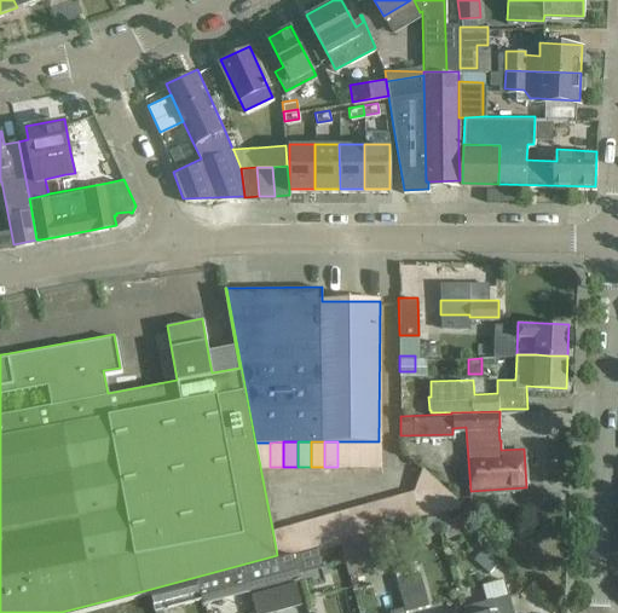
[(338,441),(338,467),(352,467),(352,441),(338,441)]
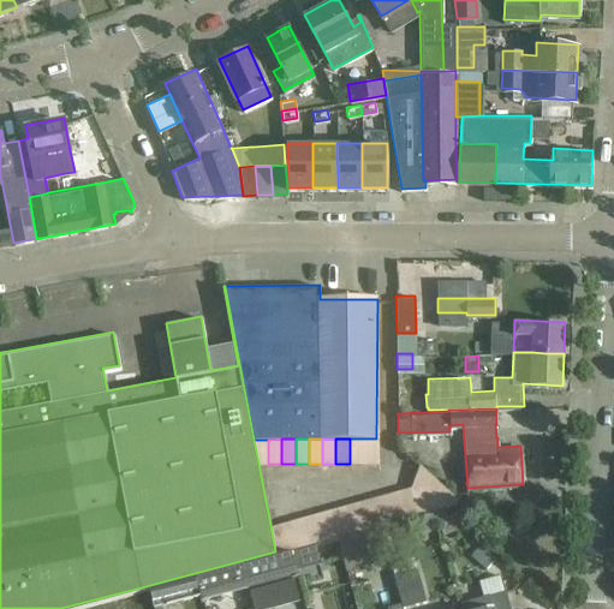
[(350,439),(350,464),(363,464),(363,439),(350,439)]
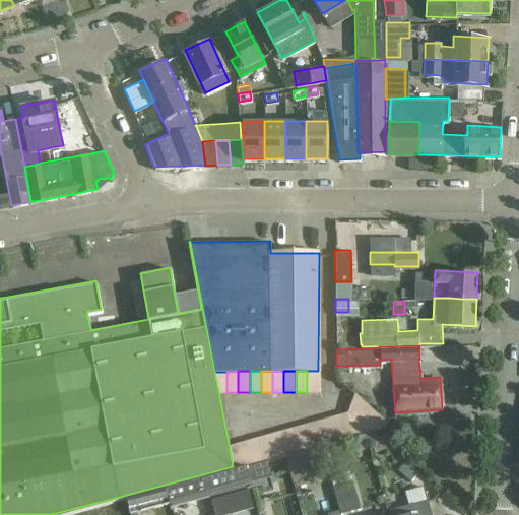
[(307,371),(307,392),(318,391),(318,371),(307,371)]
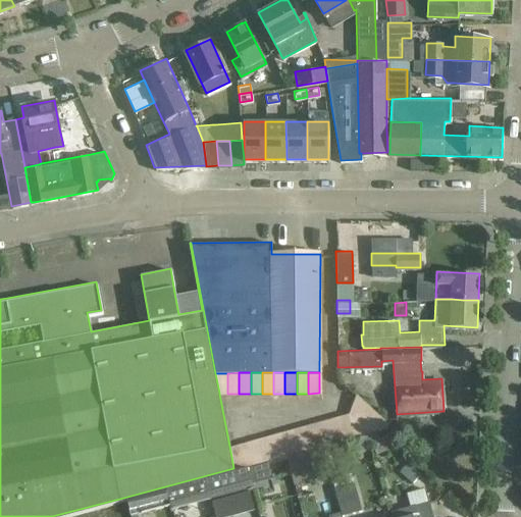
[(352,434),(388,425),(392,424),(388,421),(355,390),(347,413),(352,434)]
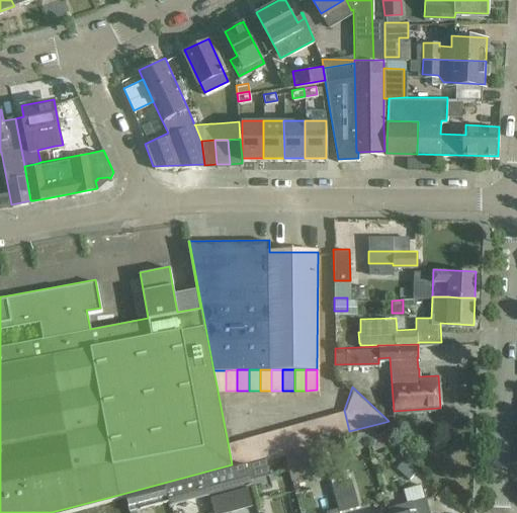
[(338,435),(349,431),(344,410),(332,413),(338,435)]
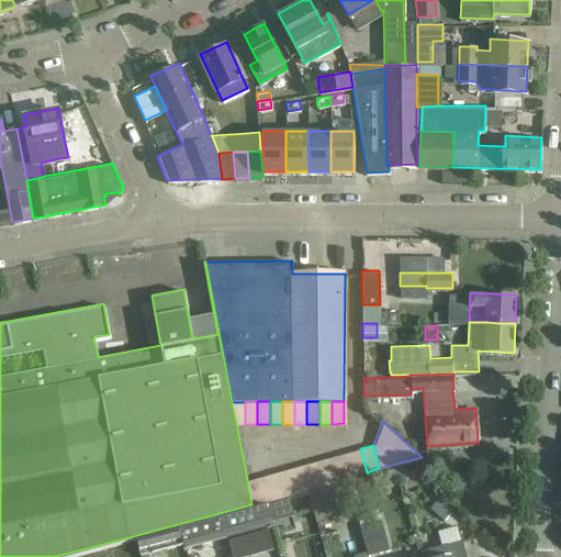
[(360,448),(348,453),(354,476),(367,472),(360,448)]
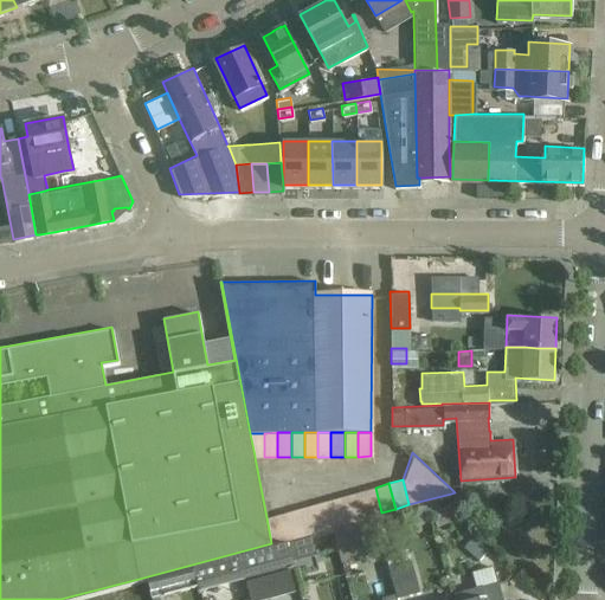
[(375,488),(361,491),(368,516),(381,513),(375,488)]
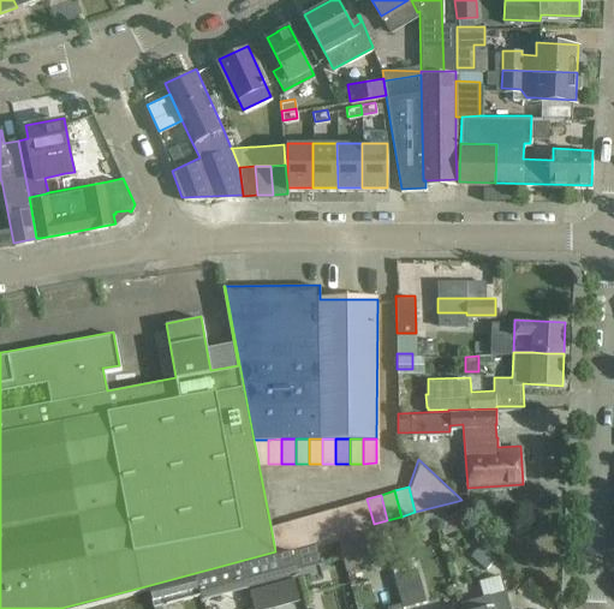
[(374,524),(367,499),(353,502),(359,527),(374,524)]
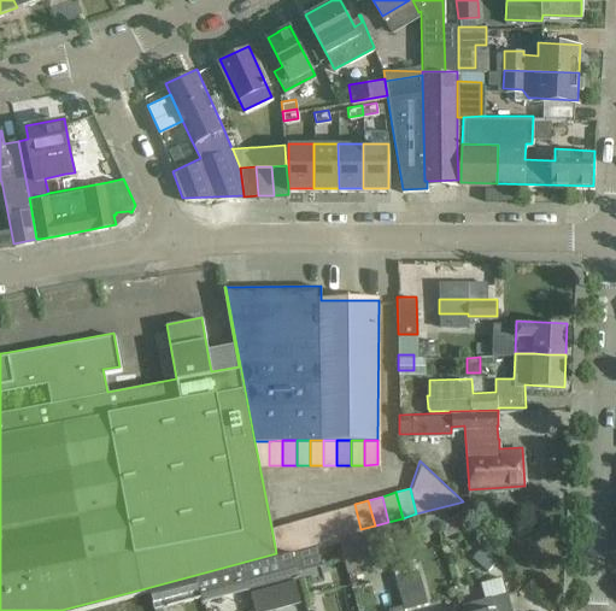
[(355,504),(340,507),(347,533),(361,529),(355,504)]
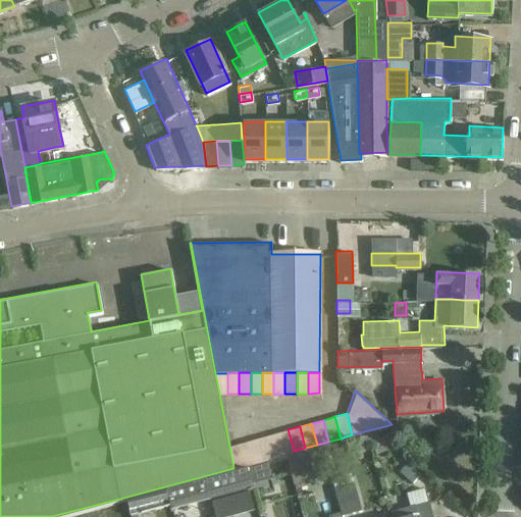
[(294,451),(288,429),(276,432),(281,454),(294,451)]
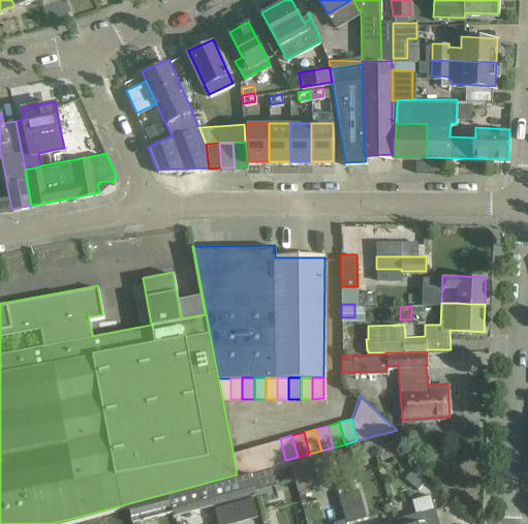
[(380,435),(372,438),(375,451),(390,445),(381,438),(380,435)]
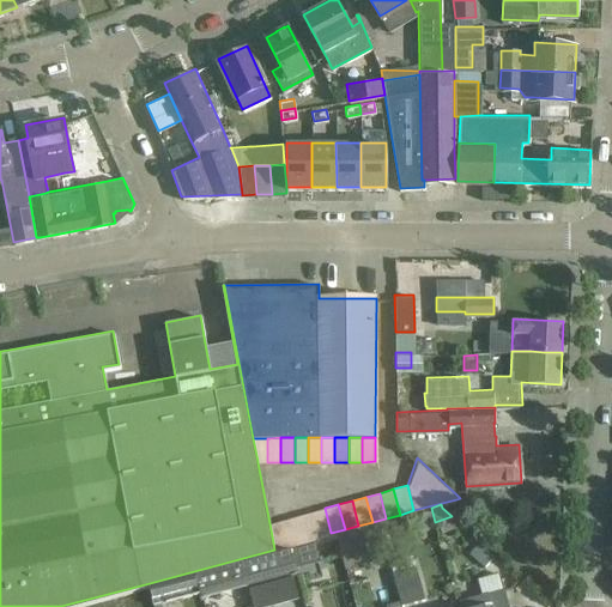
[(325,508),(310,511),(317,538),(331,533),(325,508)]
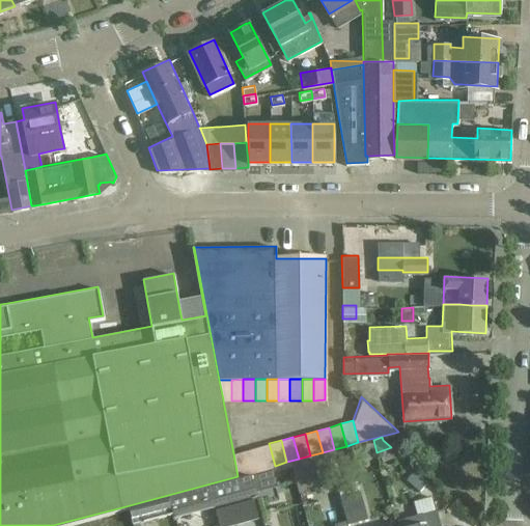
[(372,441),(359,444),(363,458),(377,453),(372,441)]
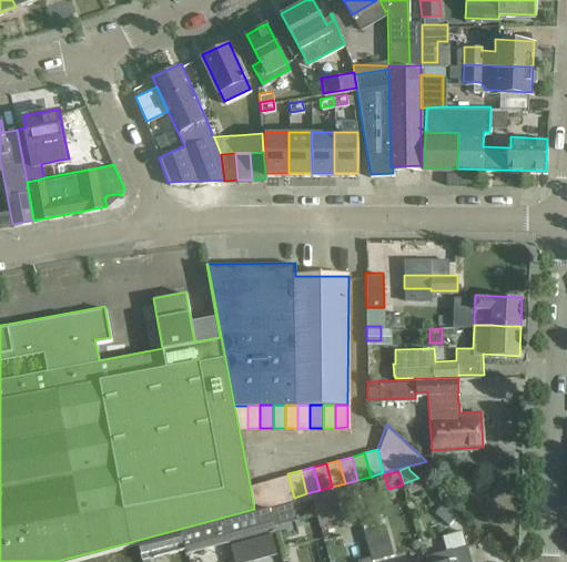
[(287,473),(275,478),(282,501),(294,498),(287,473)]
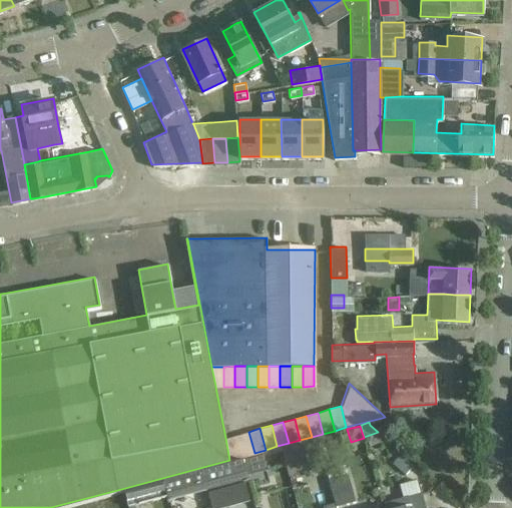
[(248,432),(236,435),(242,456),(254,453),(248,432)]
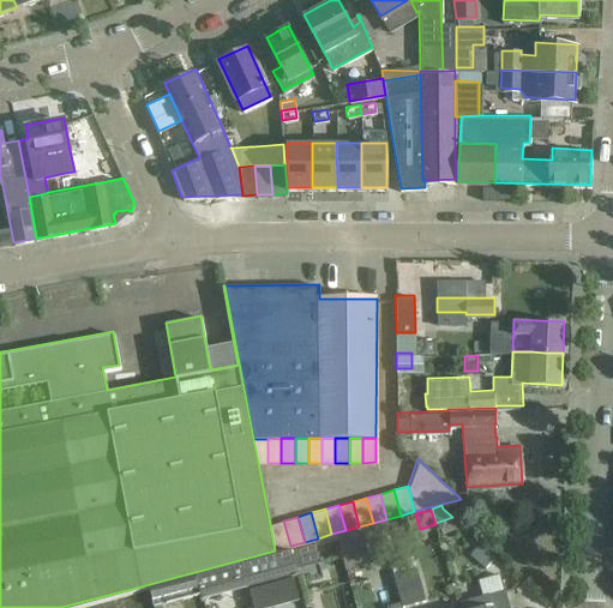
[(290,546),(283,521),(270,524),(275,551),(289,546),(290,546)]
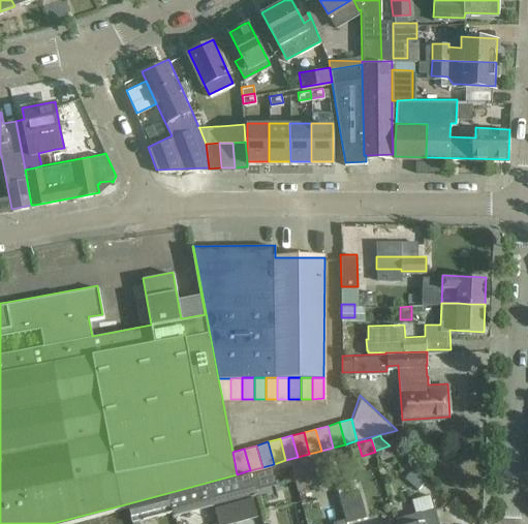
[(333,480),(325,453),(291,461),(298,488),(333,480)]
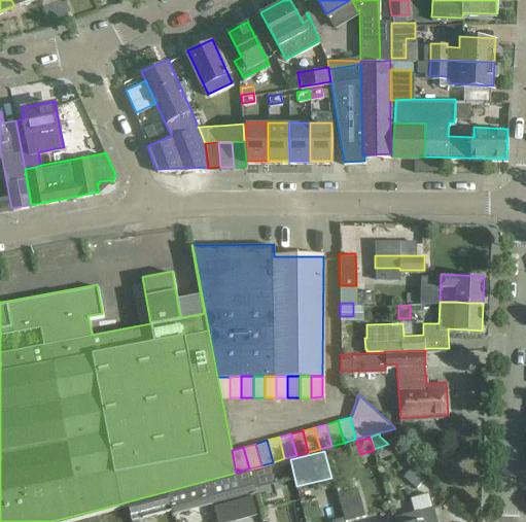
[(402,474),(416,485),(423,476),(410,465),(402,474)]
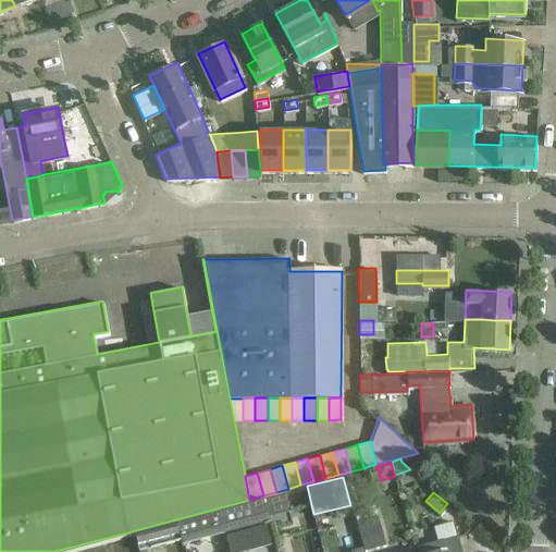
[(249,500),(218,507),(223,528),(268,516),(262,495),(249,500)]
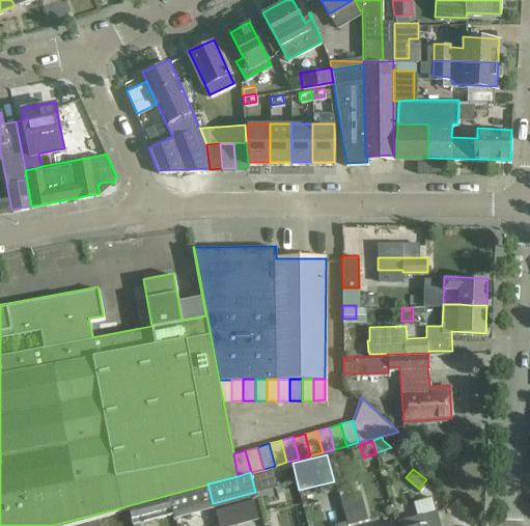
[(213,503),(207,483),(167,495),(172,513),(172,515),(213,503)]
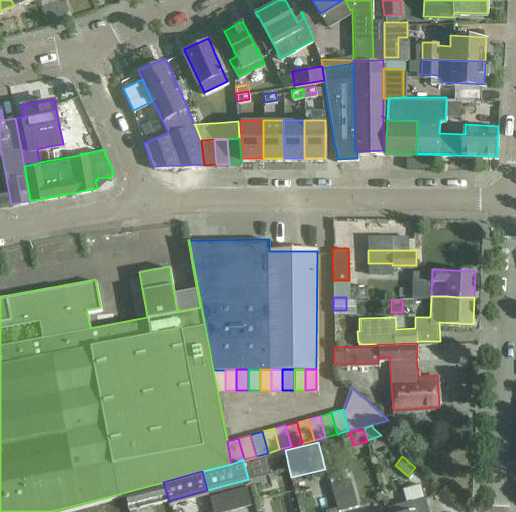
[(357,503),(350,476),(331,481),(338,508),(357,503)]
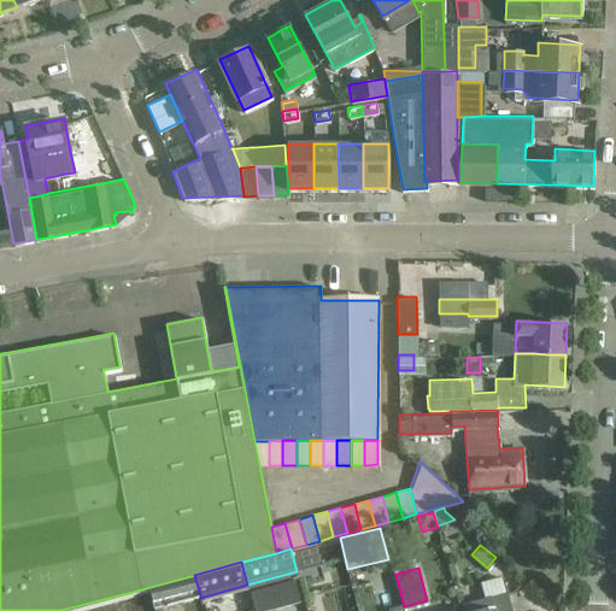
[(154,610),(162,610),(160,605),(200,595),(194,575),(164,583),(150,588),(154,610)]
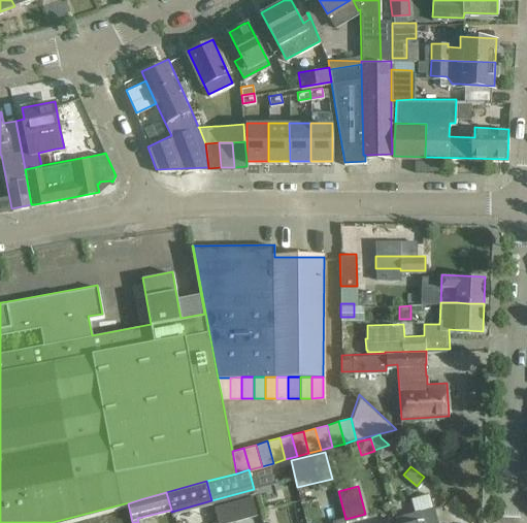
[(260,512),(255,493),(242,497),(248,516),(260,512)]
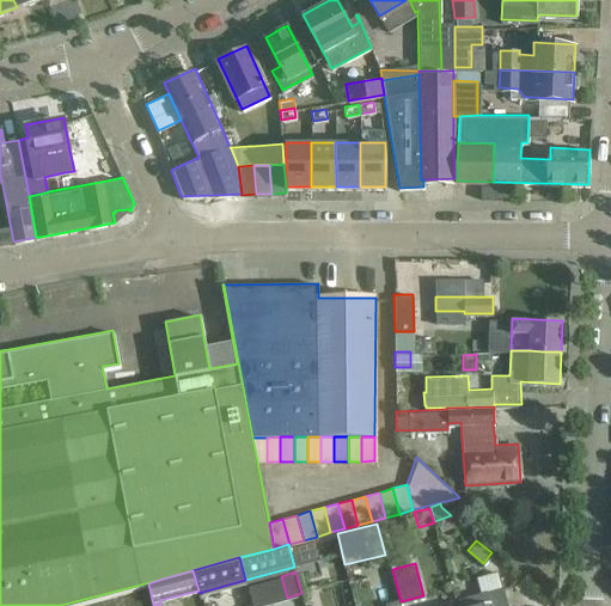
[(270,579),(266,580),(246,585),(252,605),(276,600),(270,579)]
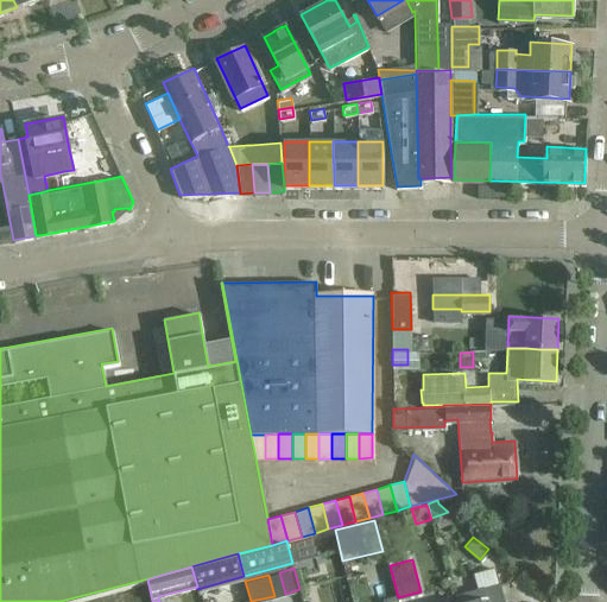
[(455,593),(456,601),(504,601),(499,582),(484,587),(482,585),(455,593)]
